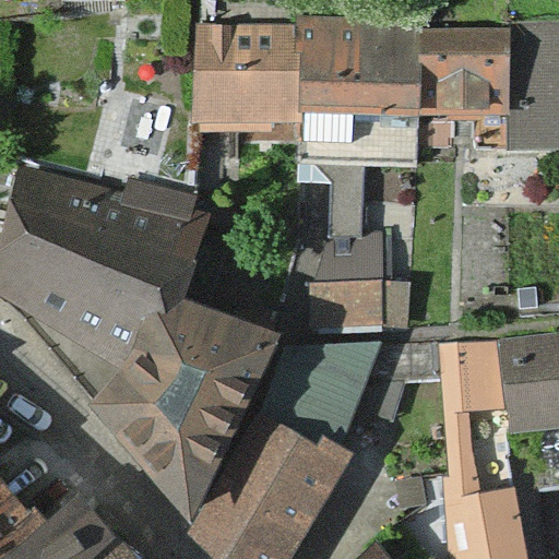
[(288,22),(192,24),(194,129),(299,126),(299,110),(419,113),(419,116),(506,115),(503,28),(411,31),(411,18),(288,21),(288,22)]
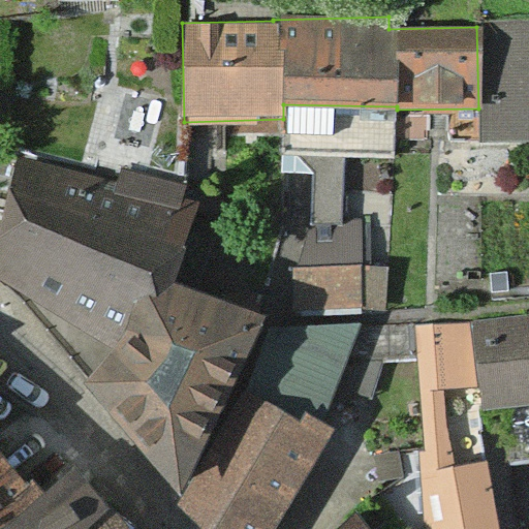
[(528,19),(480,20),(480,143),(528,143),(528,19)]
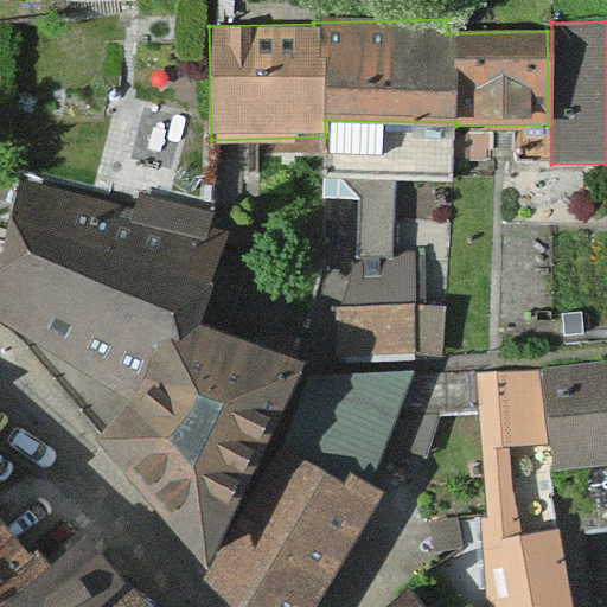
[(325,120),(325,136),(324,193),(366,193),(365,261),(330,261),(330,305),(345,315),(440,314),(440,304),(425,300),(426,243),(397,242),(398,187),(455,189),(455,126),(455,122),(325,120)]
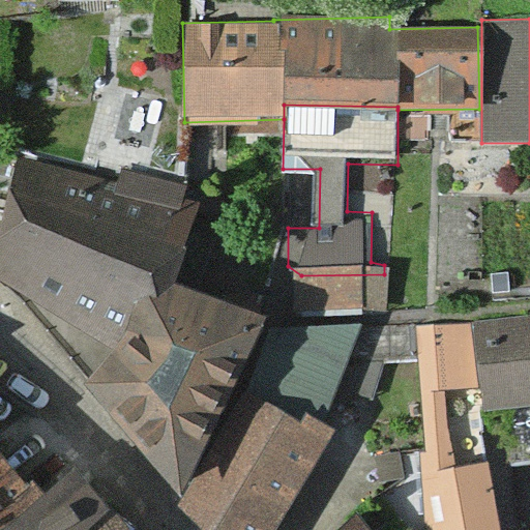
[(217,218),(28,172),(6,289),(148,333),(97,394),(198,499),(187,518),(201,529),(294,529),(346,448),(262,404),(296,329),(196,289),(217,218)]
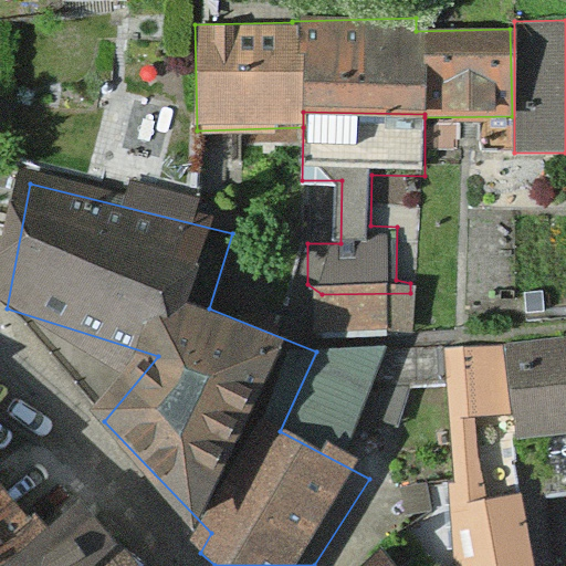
[(410,293),(322,294),(320,338),(411,335),(410,293)]
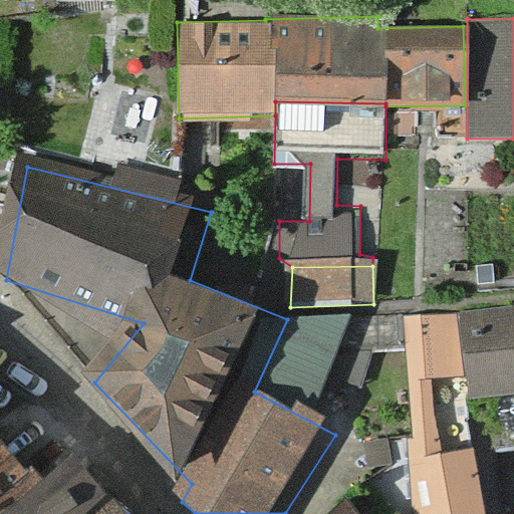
[(414,429),(408,430),(413,495),(418,513),(486,513),(464,398),(436,400),(434,369),(464,367),(457,310),(404,313),(414,429)]
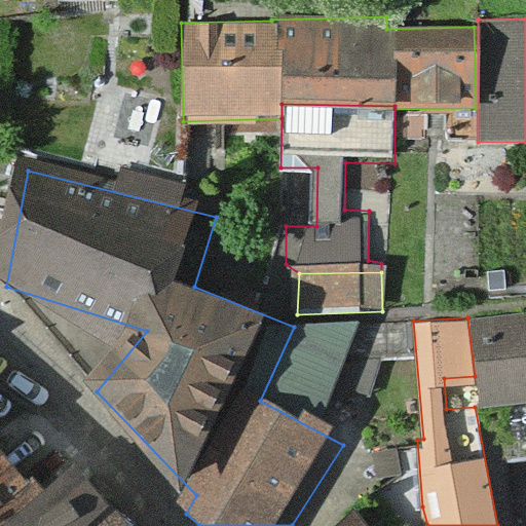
[(525,322),(477,328),(487,415),(525,410),(525,322)]
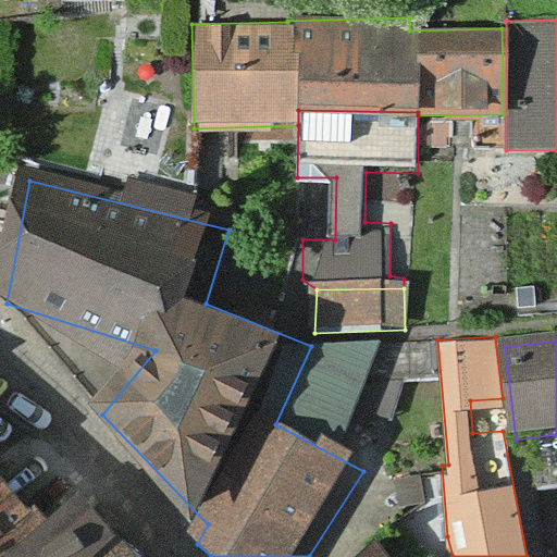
[(0,556),(147,556),(95,498),(65,523),(0,465),(0,556)]
